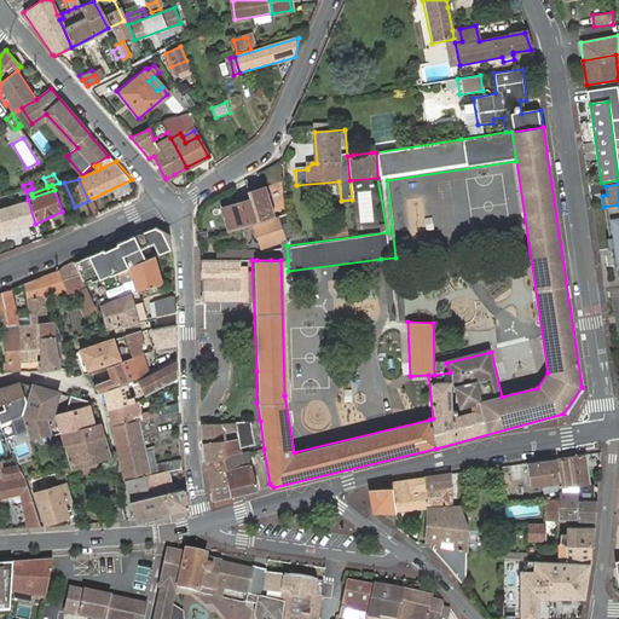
[(231,230),(252,223),(271,218),(265,201),(249,206),(248,198),(223,206),(231,230)]
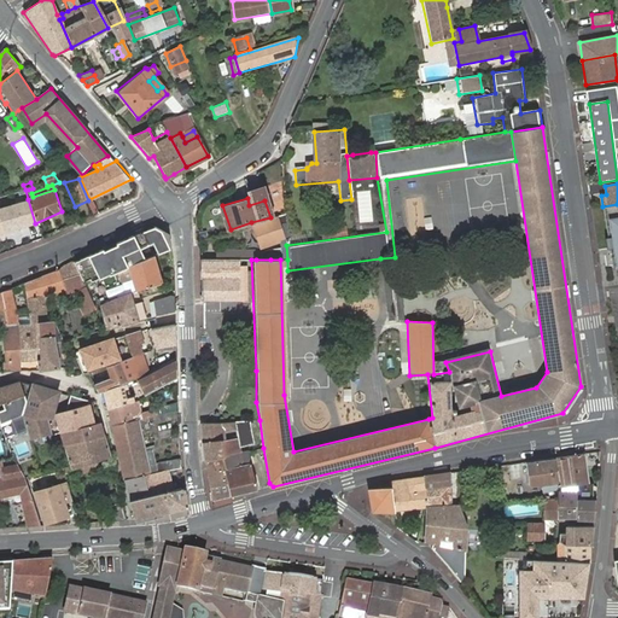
[(0,235),(17,231),(17,228),(35,223),(28,199),(0,208),(0,235)]
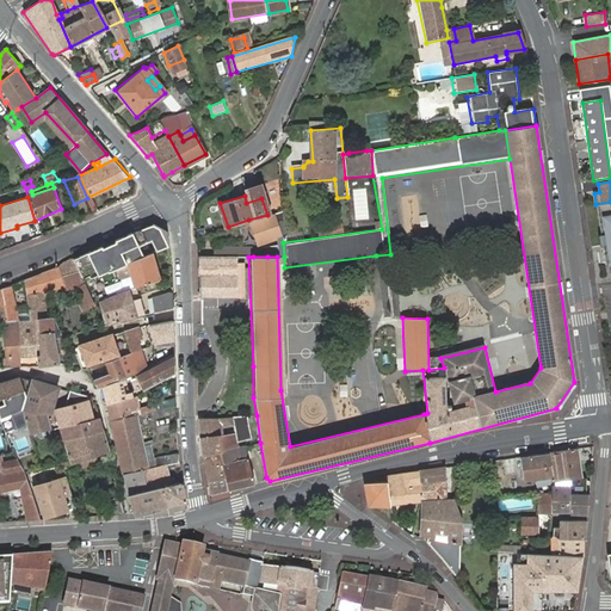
[(610,202),(596,204),(605,264),(610,263),(610,202)]
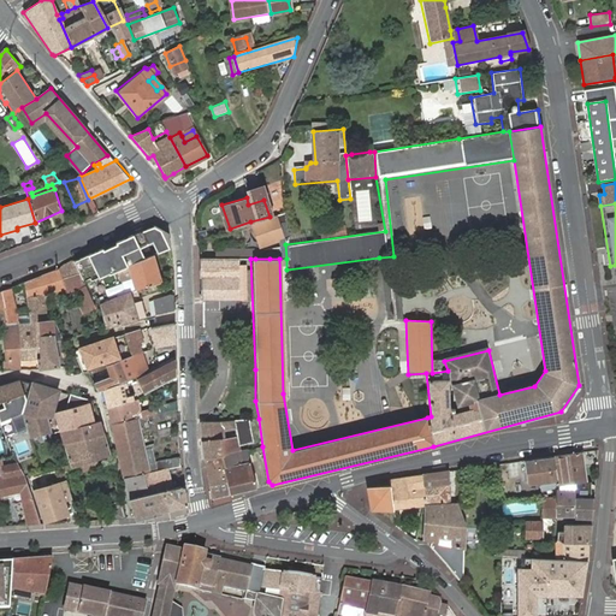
[(218,206),(225,230),(230,229),(221,205),(218,206)]
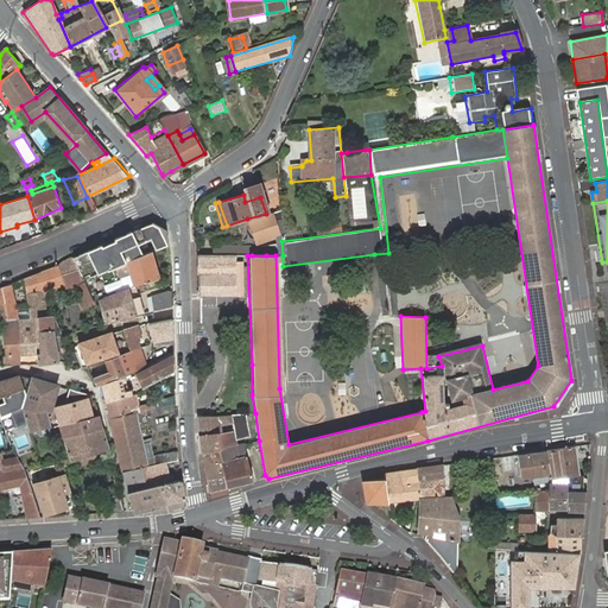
[(266,245),(266,255),(276,255),(283,255),(282,241),(279,209),(266,214),(247,219),(254,242),(273,238),(274,245),(266,245)]
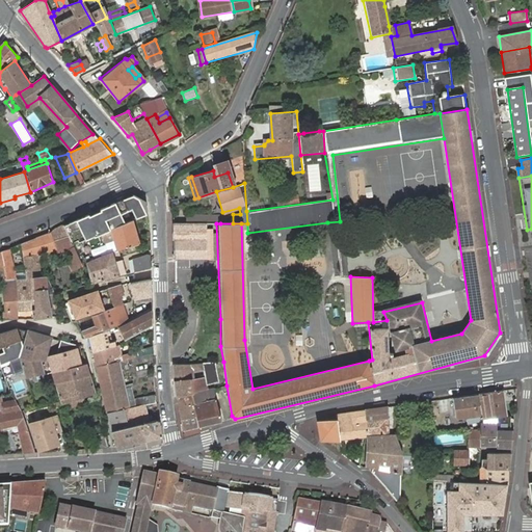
[(299,192),(276,196),(278,206),(300,202),(299,192)]
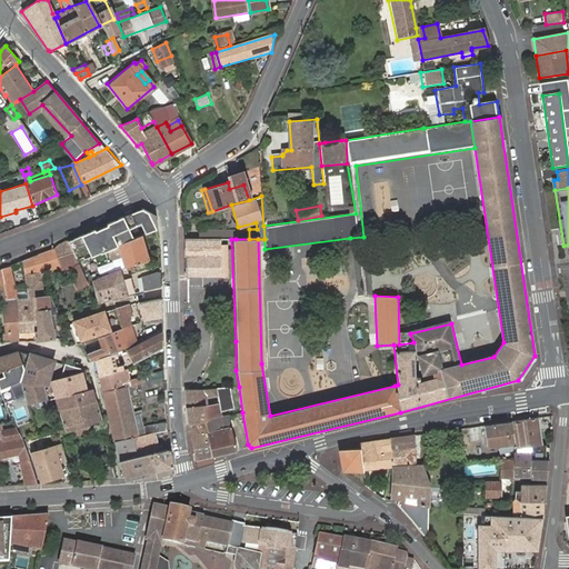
[(96,228),(90,230),(101,255),(108,251),(116,249),(120,243),(132,238),(140,236),(141,235),(157,230),(155,217),(145,209),(108,222),(96,228)]
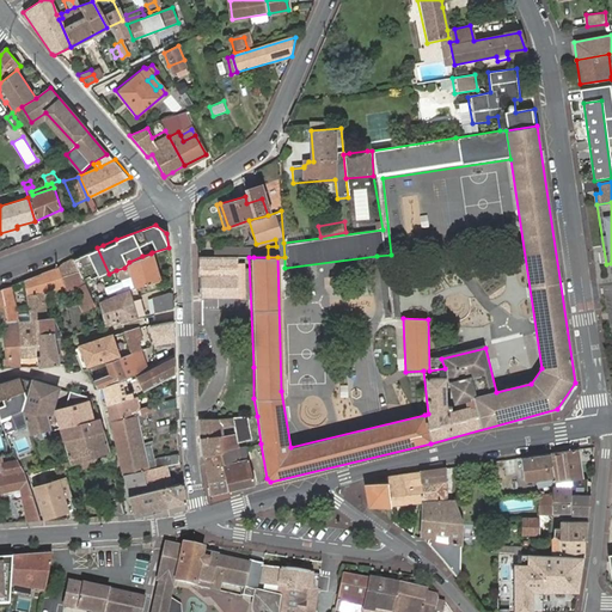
[(97,248),(73,258),(86,283),(109,274),(97,248)]
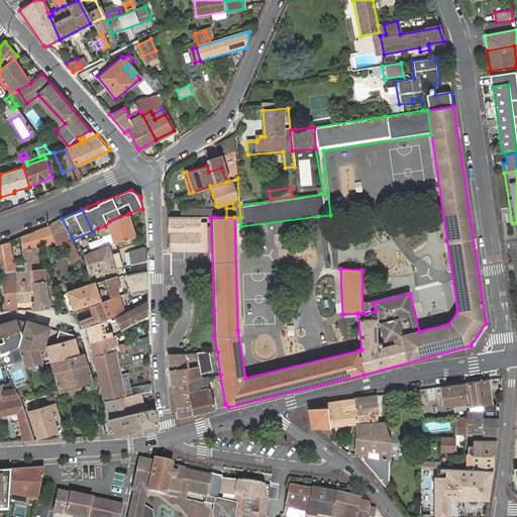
[(135,237),(128,213),(127,214),(120,216),(109,221),(115,243),(135,237)]
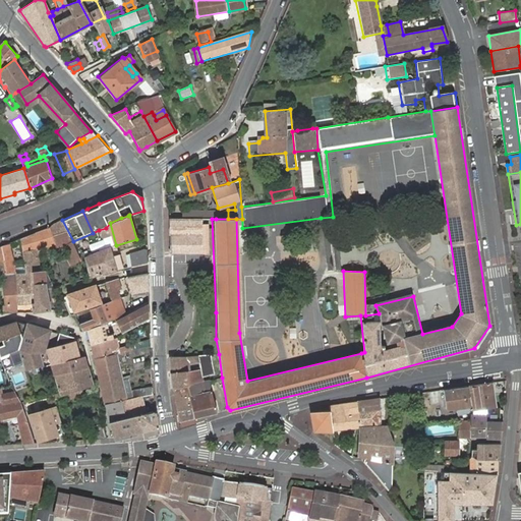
[(333,217),(321,218),(328,272),(335,271),(343,271),(333,217)]
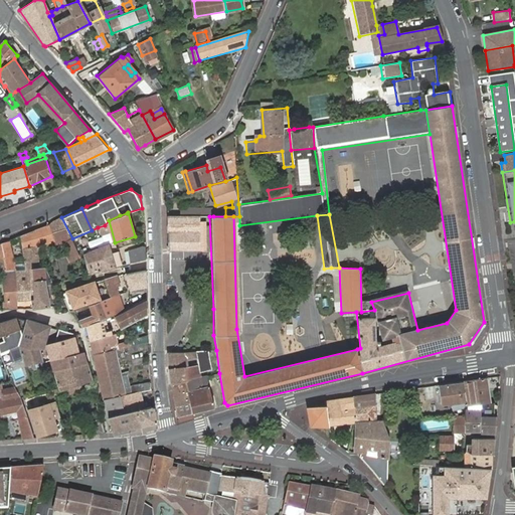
[(166,215),(167,249),(198,249),(198,238),(202,238),(202,222),(198,222),(198,216),(176,215),(166,215)]
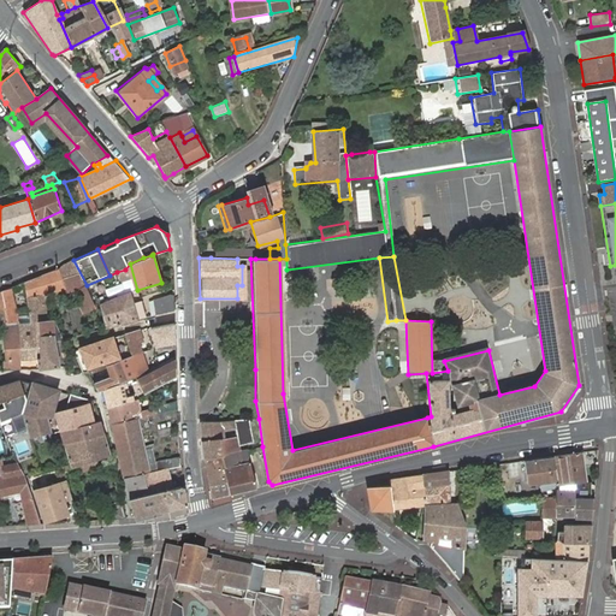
[(65,264),(59,268),(66,289),(67,292),(81,290),(87,286),(87,285),(73,260),(65,264)]
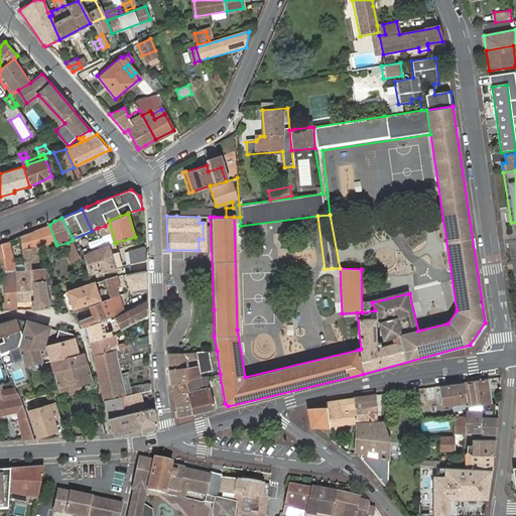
[(27,263),(28,268),(33,267),(39,267),(38,259),(36,246),(40,245),(55,242),(49,225),(21,236),(27,263)]
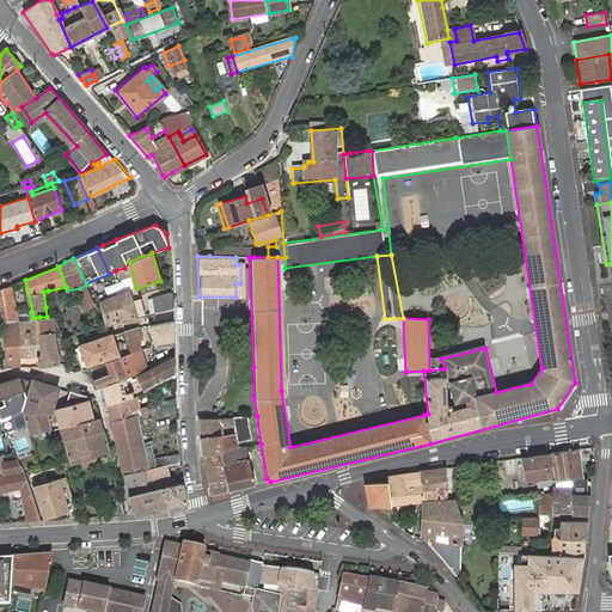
[(116,270),(109,274),(118,294),(124,292),(116,270)]
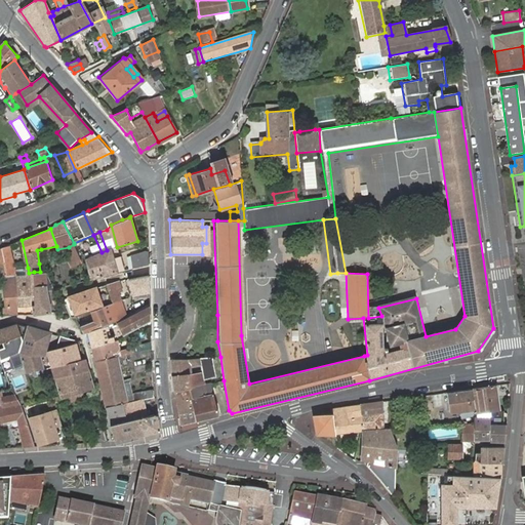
[(93,235),(74,243),(74,244),(78,252),(82,251),(86,259),(102,252),(93,235)]
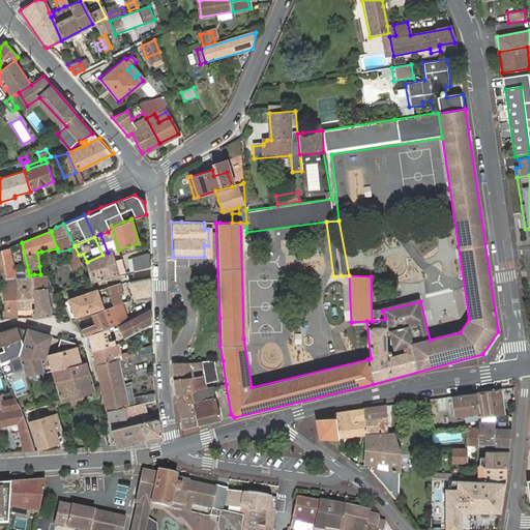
[(79,255),(75,246),(69,249),(76,261),(81,258),(80,257),(79,255)]
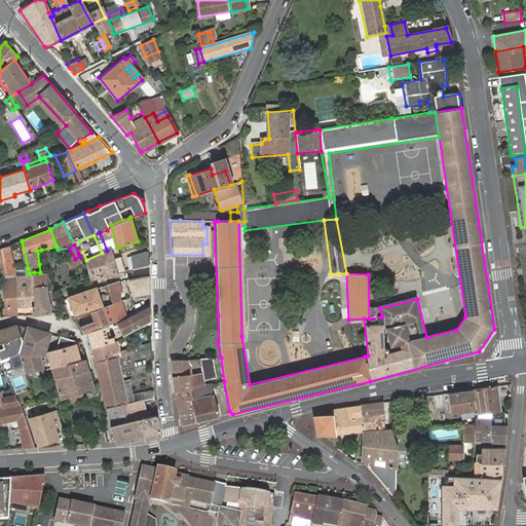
[(9,246),(2,248),(4,258),(9,276),(14,276),(17,306),(33,305),(36,305),(34,274),(29,274),(29,273),(28,268),(24,269),(15,270),(9,246)]
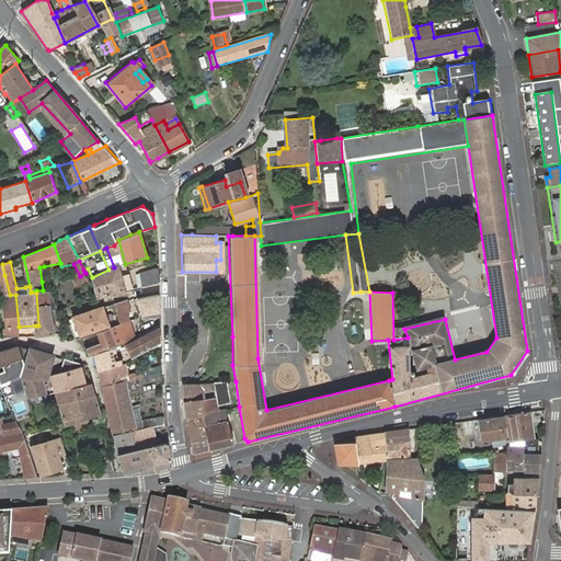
[(109,270),(92,277),(98,297),(126,290),(135,288),(130,272),(122,274),(119,265),(116,266),(114,267),(109,270)]
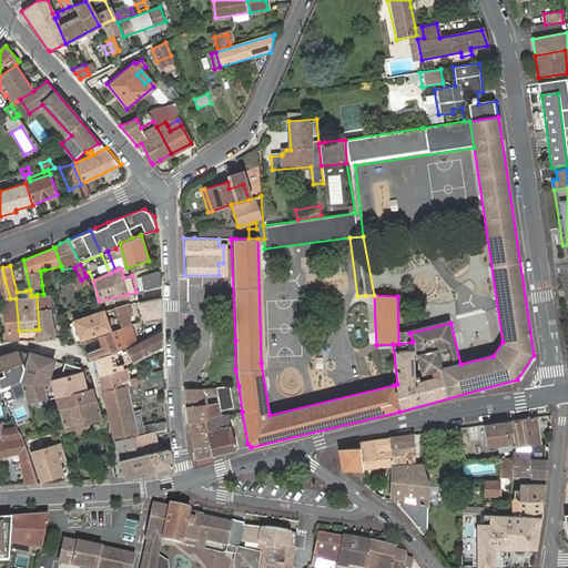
[(145,290),(162,285),(161,270),(142,275),(145,290)]
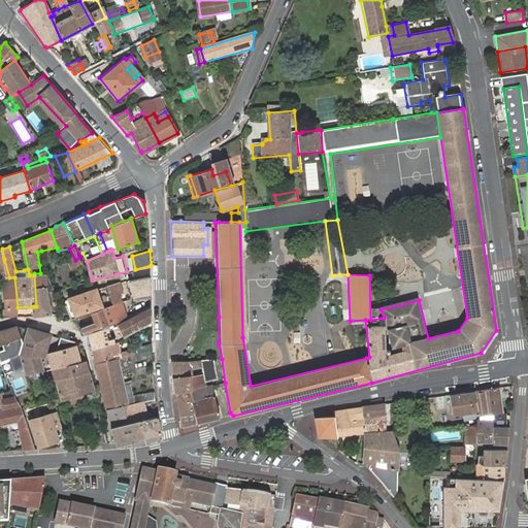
[(4,308),(4,316),(19,317),(18,307),(14,277),(9,277),(4,259),(0,259),(0,265),(3,277),(4,278),(8,308),(4,308)]
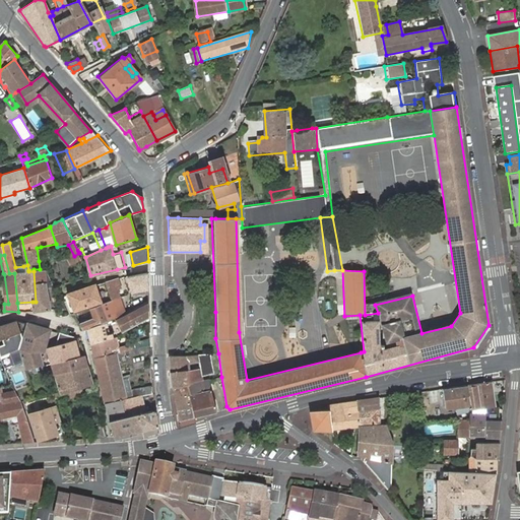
[(36,302),(33,302),(34,311),(51,309),(47,288),(53,286),(47,269),(44,269),(34,271),(36,302)]
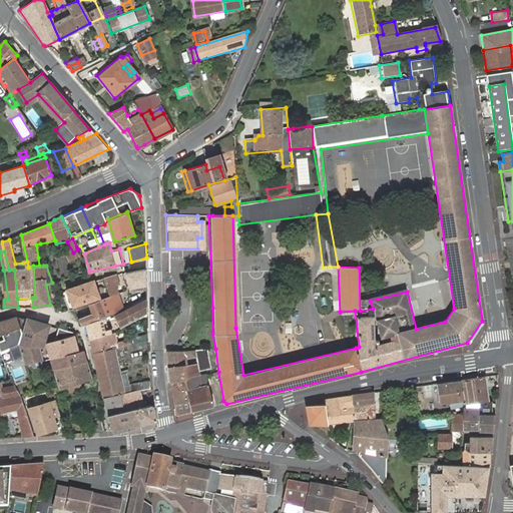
[(101,301),(106,316),(113,313),(116,312),(121,309),(116,295),(118,294),(116,289),(112,276),(104,278),(109,293),(111,297),(107,298),(101,301)]
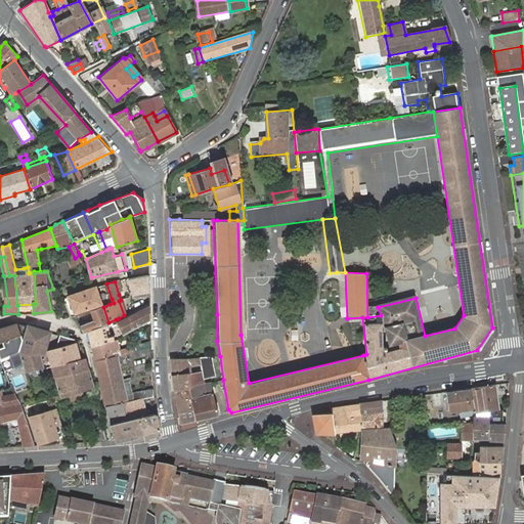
[(106,296),(102,286),(69,296),(75,312),(101,303),(100,297),(106,296)]
